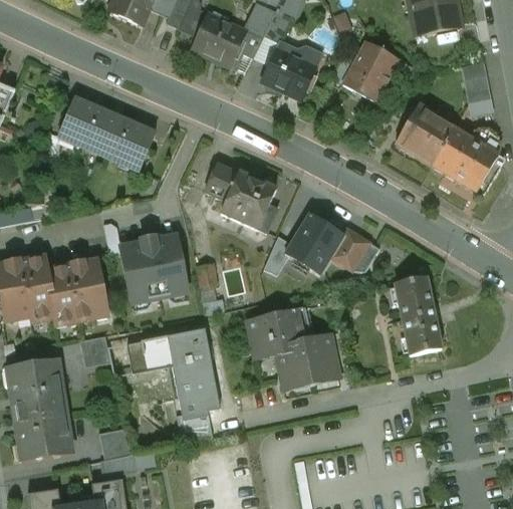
[(111,0),(108,10),(143,25),(150,9),(168,17),(175,0),(111,0)]
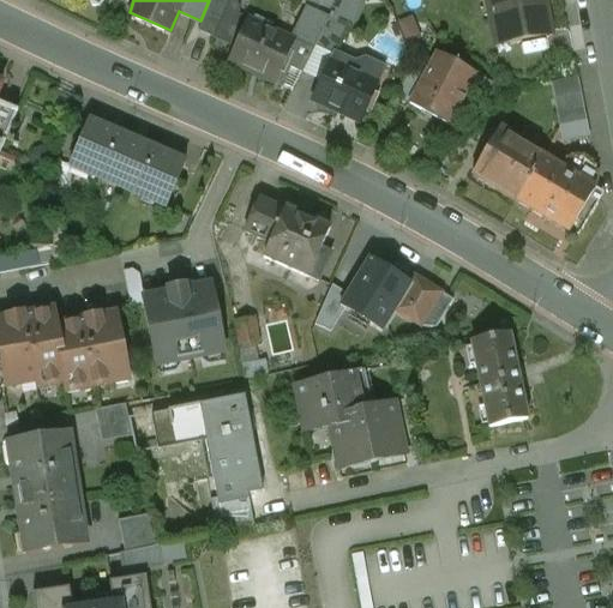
[(209,0),(200,20),(197,26),(214,34),(215,30),(226,5),(228,0),(209,0)]
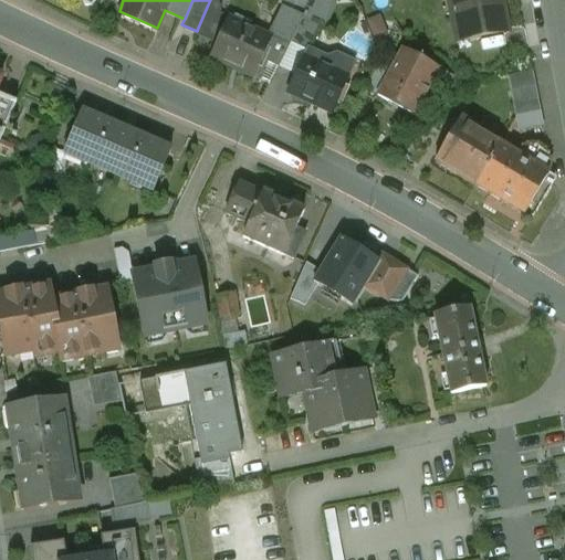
[(450,0),(458,38),(508,28),(502,0),(450,0)]
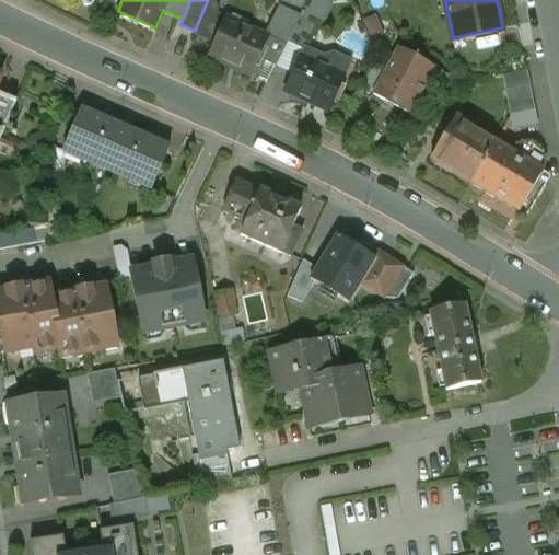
[(280,3),(266,34),(267,34),(254,65),(261,68),(266,59),(275,64),(288,37),(300,13),(280,3)]
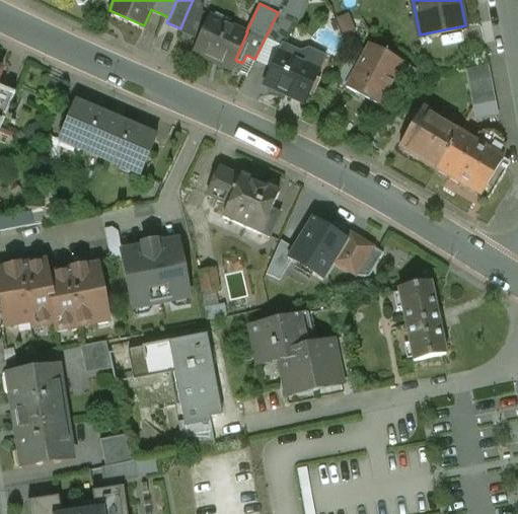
[(203,9),(191,4),(181,25),(199,34),(208,14),(203,11),(203,9)]
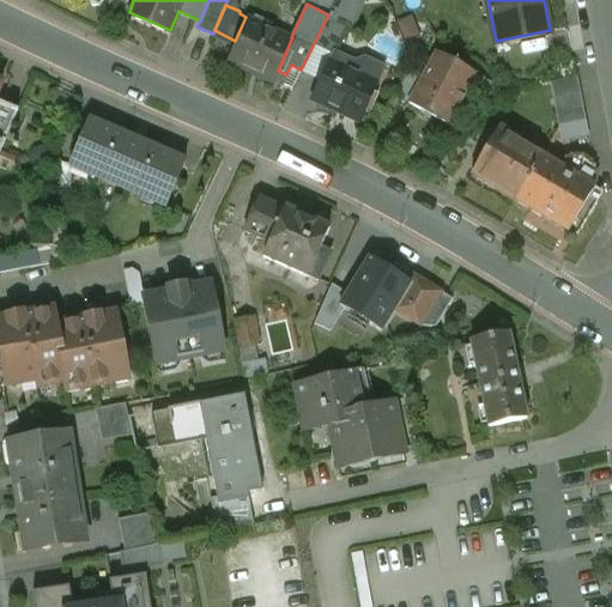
[(329,12),(328,14),(315,41),(333,50),(349,19),(329,12)]
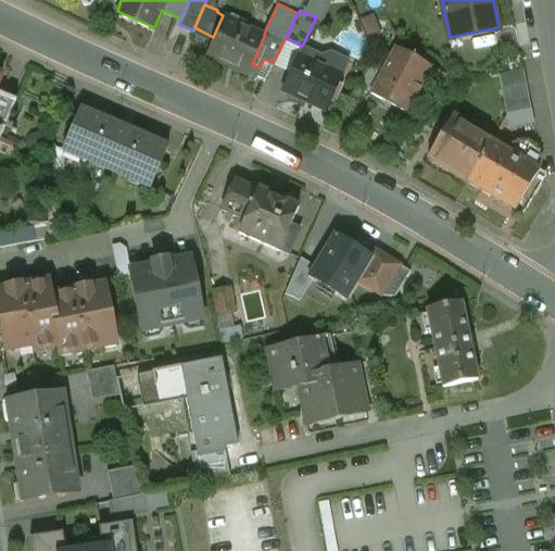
[(264,34),(223,15),(213,37),(206,52),(225,61),(226,59),(248,70),(248,71),(249,72),(252,64),(265,34),(264,34)]
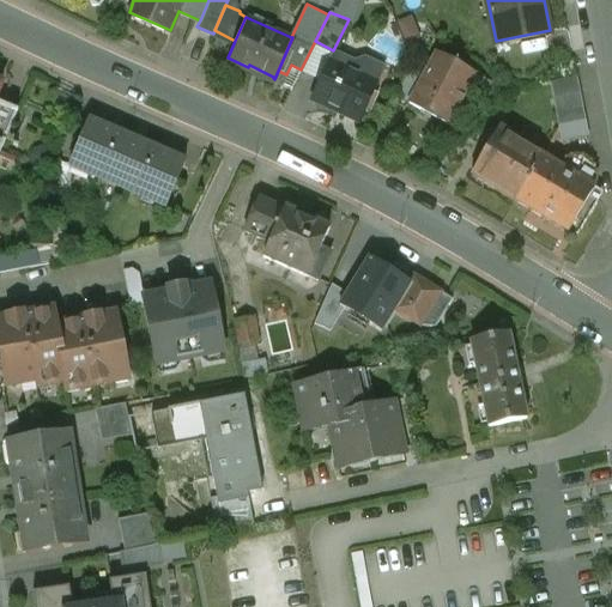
[(476,70),(437,49),(410,99),(448,120),(476,70)]
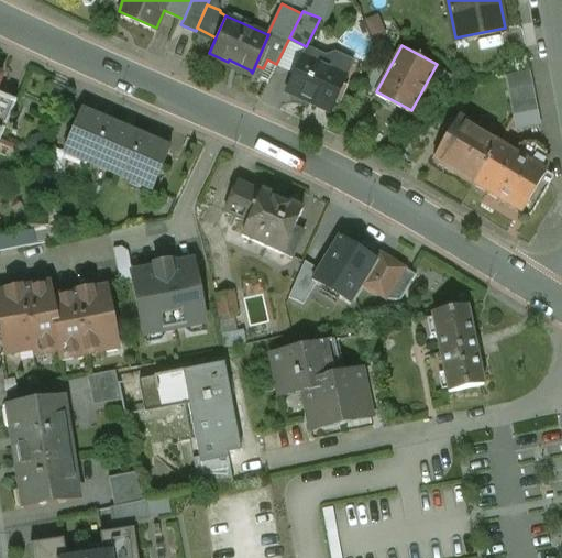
[(346,75),(302,53),(286,87),(310,98),(309,99),(331,109),(346,75)]
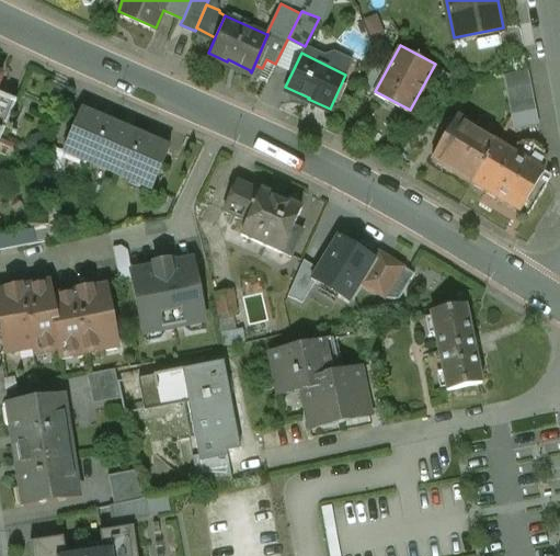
[(262,68),(254,65),(251,72),(258,76),(262,68)]
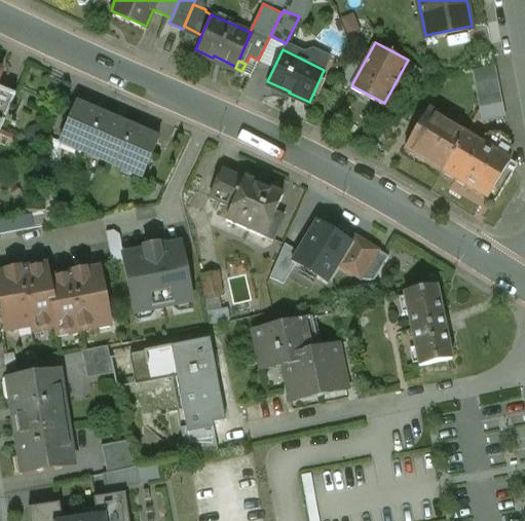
[(411,61),(404,74),(415,80),(422,67),(411,61)]
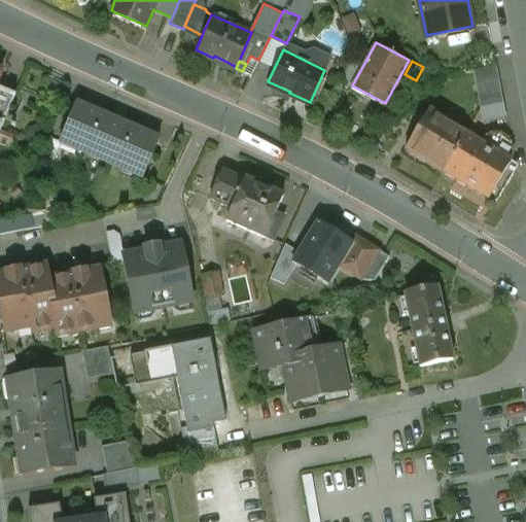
[(16,95),(0,87),(0,112),(7,116),(16,95)]
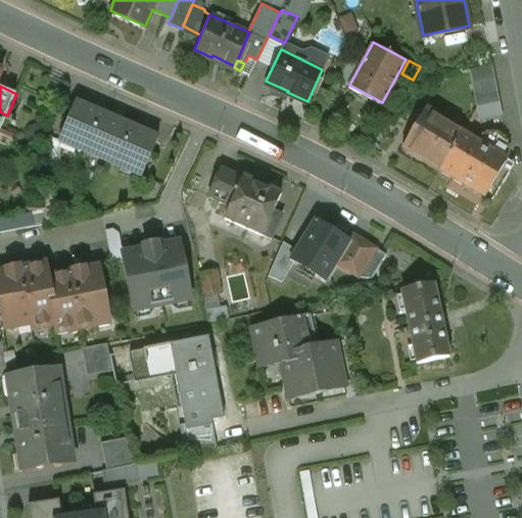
[(496,88),(474,92),(476,103),(499,99),(496,88)]
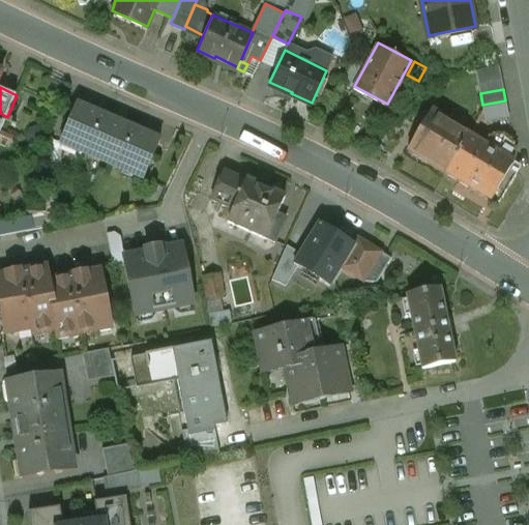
[(79,103),(79,100),(77,100),(59,140),(61,141),(63,137),(81,145),(80,147),(124,167),(125,164),(143,171),(141,175),(143,176),(160,136),(158,135),(157,136),(79,103)]
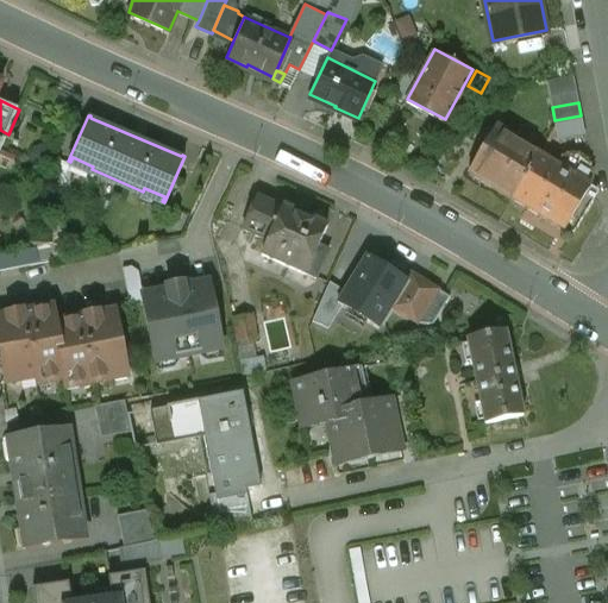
[(581,115),(555,120),(558,136),(584,130),(581,115)]
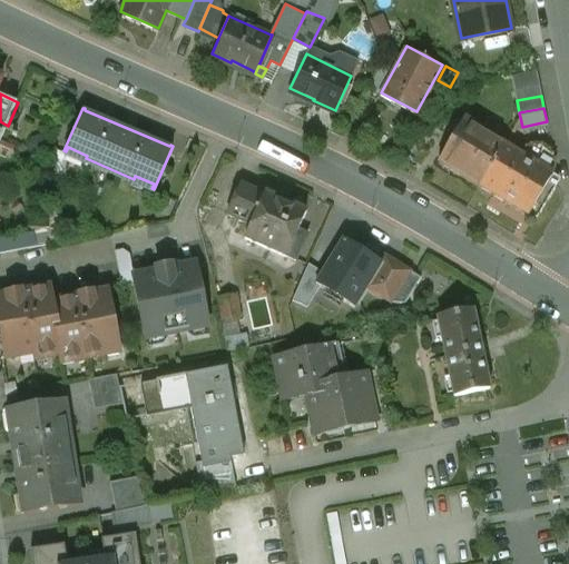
[(480,185),(504,141),(480,127),(481,125),(464,115),(439,159),(480,185)]
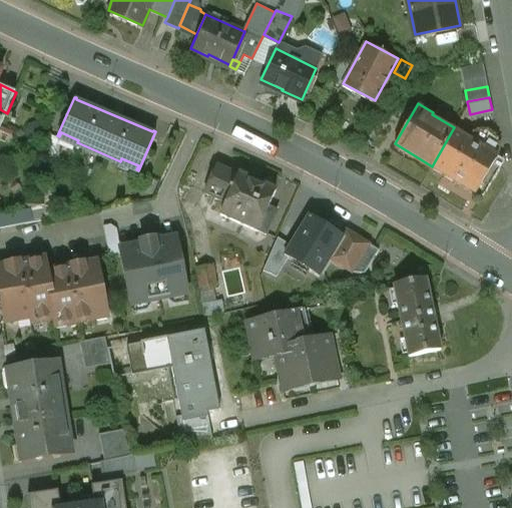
[(467,135),(454,127),(432,166),(453,179),(453,178),(475,191),(479,185),(485,188),(500,163),(494,159),(498,152),(496,151),(497,149),(498,147),(498,144),(498,141),(497,138),(497,136),(495,134),(494,132),(493,131),(491,129),(489,128),(487,127),(485,127),(483,126),(481,126),(478,127),(475,127),(473,129),(470,130),(469,132),(467,135)]
